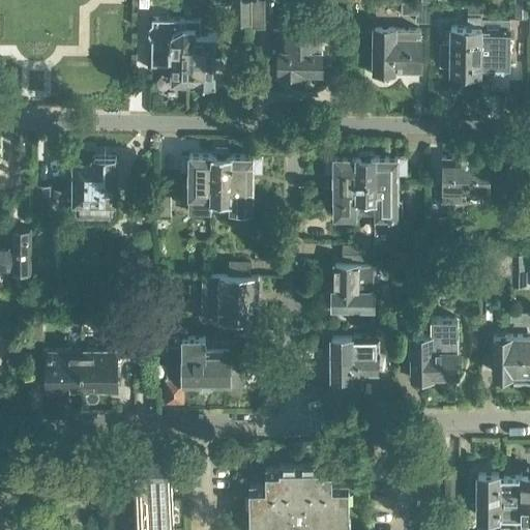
[(232,0),(233,26),(251,26),(249,3),(249,0),(232,0)]
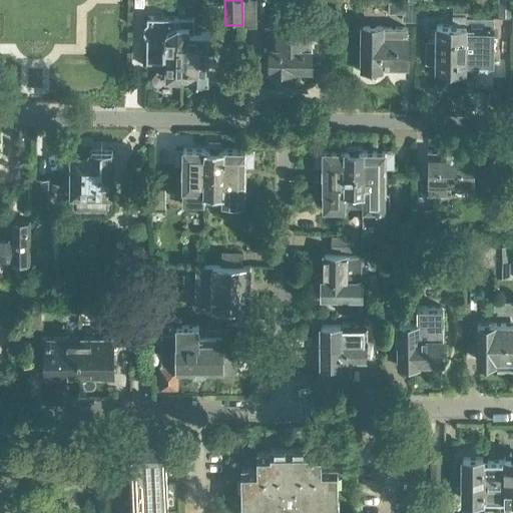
[(241,0),(241,3),(242,25),(242,28),(258,27),(255,0),(241,0)]
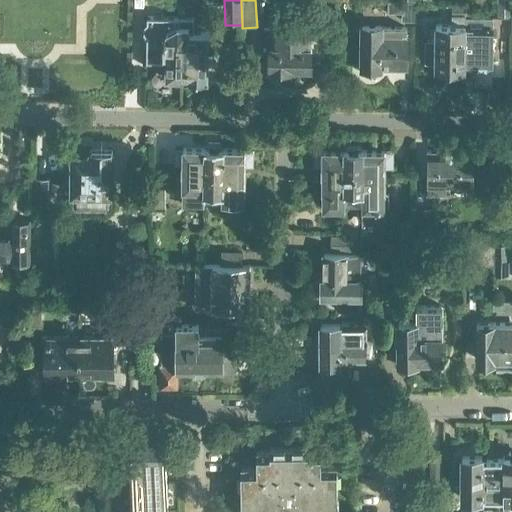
[(415,0),(387,0),(387,10),(401,10),(401,20),(416,20),(415,0)]
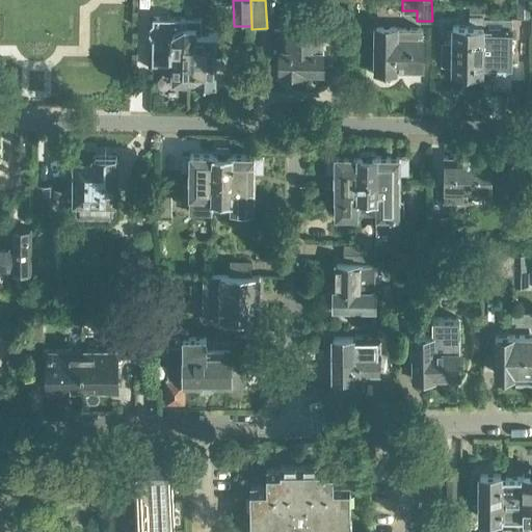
[(515,15),(531,15),(531,9),(531,3),(531,0),(515,0),(516,9),(515,15)]
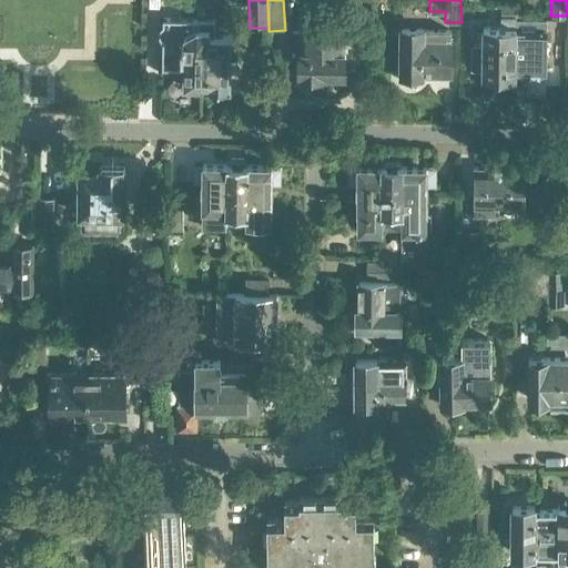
[(201,69),(201,84),(206,84),(206,87),(230,88),(230,85),(235,85),(239,82),(240,66),(236,63),(230,63),(230,36),(215,36),(215,19),(204,19),(204,10),(204,2),(198,1),(198,19),(198,61),(200,61),(200,68),(201,69)]
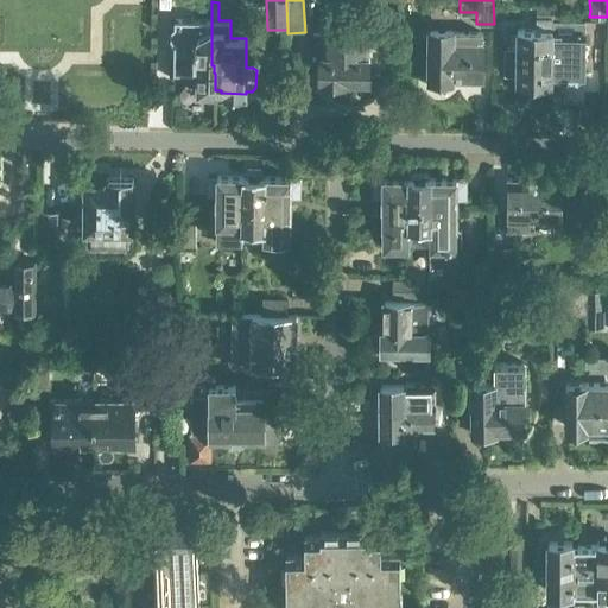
[(536,18),(536,29),(517,29),(517,58),(507,58),(507,76),(517,76),(517,80),(552,81),(552,78),(553,21),(553,19),(536,18)]
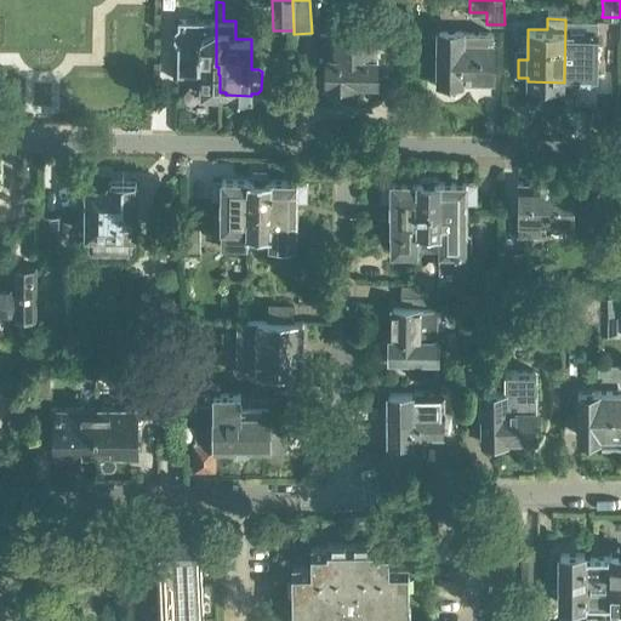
[(216,21),(193,21),(178,21),(178,27),(175,30),(175,40),(178,44),(178,74),(201,74),(200,92),(220,92),(220,75),(218,74),(218,67),(216,67),(216,21)]
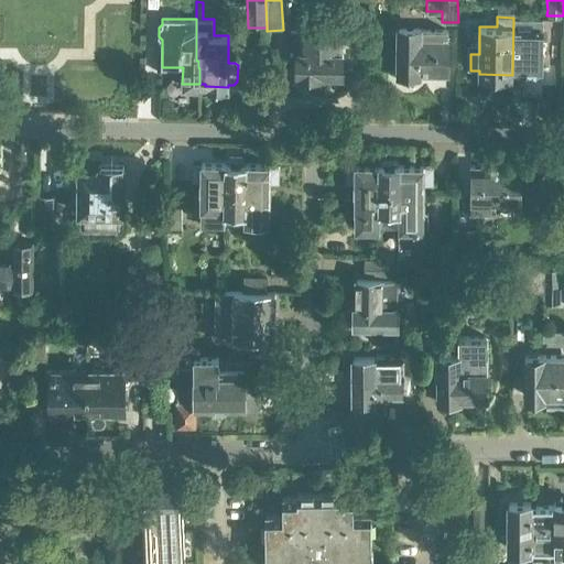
[(513,20),(512,73),(542,73),(542,19),(513,20)]
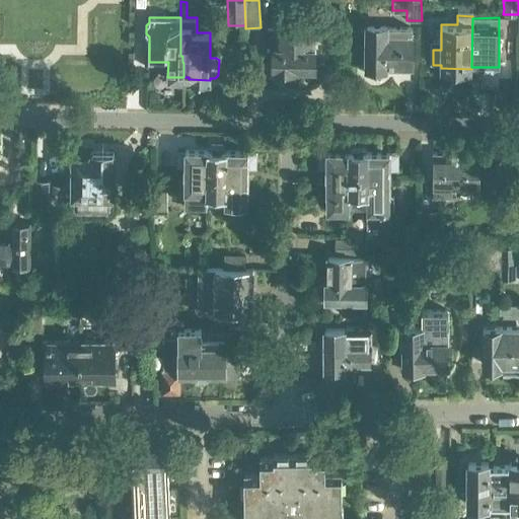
[(275,28),(267,28),(267,43),(275,43),(275,44),(275,47),(274,47),(273,68),(277,68),(277,76),(294,76),(294,68),(317,68),(317,20),(314,20),(275,19),(275,28)]
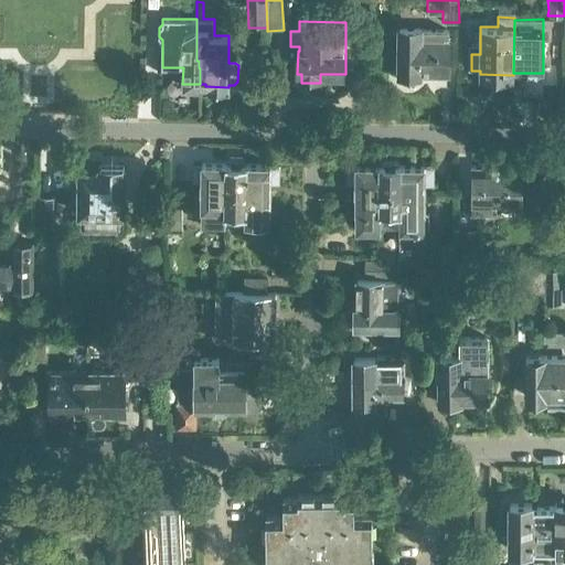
[(423,29),(398,29),(398,75),(400,75),(398,80),(401,81),(404,82),(409,83),(413,83),(416,81),(419,80),(419,75),(420,75),(420,72),(448,72),(448,29),(423,29)]
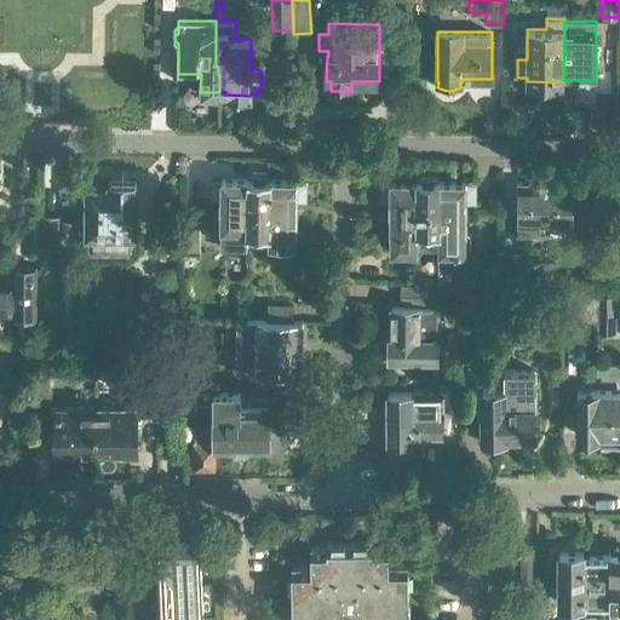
[(240,253),(240,252),(242,253),(242,247),(248,247),(248,208),(262,208),(262,202),(271,202),(271,181),(271,179),(269,179),(269,174),(265,171),(253,171),(251,173),(251,179),(248,179),(223,179),(222,183),(213,183),(213,199),(224,199),(223,246),(228,246),(228,252),(230,252),(230,253),(240,253)]
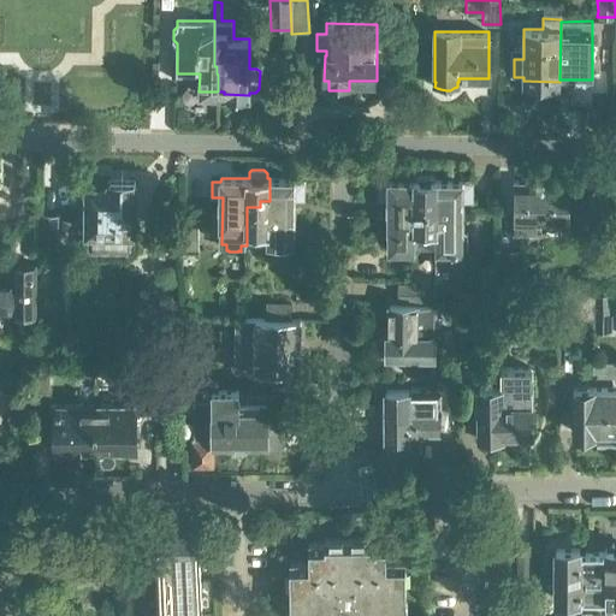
[(474,181),(461,181),(437,181),(437,179),(434,179),(434,175),(431,172),(419,172),(416,175),(415,179),(414,179),(415,202),(425,202),(425,208),(436,208),(436,244),(437,282),(455,282),(455,268),(461,268),(462,247),(467,243),(467,230),(465,227),(465,201),(474,201),(474,181)]
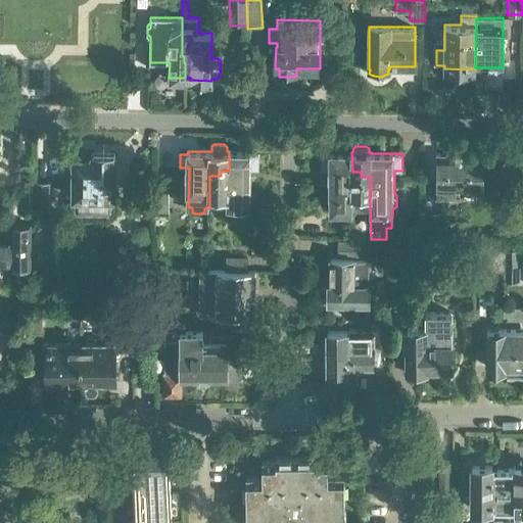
[(75,157),(74,196),(75,196),(75,211),(79,215),(109,215),(112,211),(113,196),(114,154),(93,153),(89,150),(79,149),(76,153),(76,157),(75,157)]
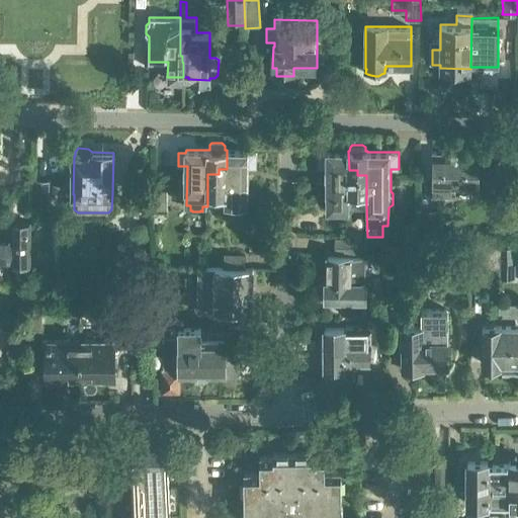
[(248,151),(227,151),(227,169),(219,169),(219,174),(207,174),(207,206),(247,207),(247,192),(247,176),(248,176),(248,167),(255,167),(255,154),(248,154),(248,151)]
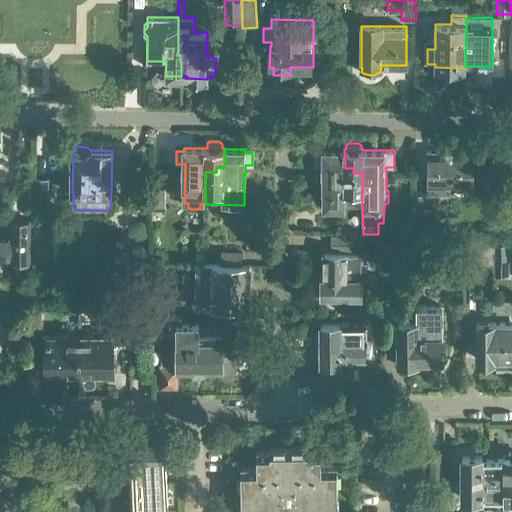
[(345,168),(344,149),(343,150),(343,151),(322,151),(322,153),(315,153),(315,166),(322,166),(323,210),(345,209),(346,204),(362,203),(362,173),(353,173),(353,168),(345,168)]
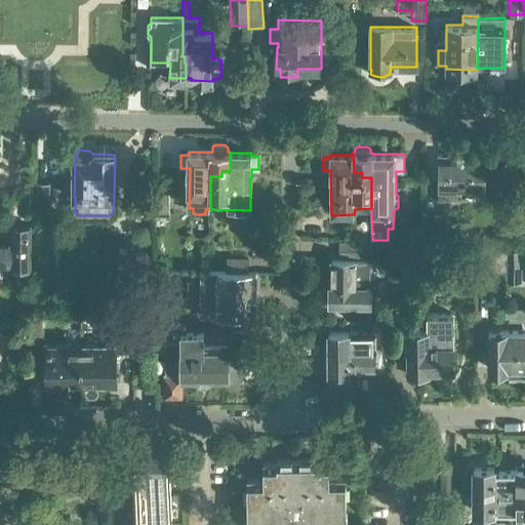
[(438,155),(437,201),(442,202),(451,202),(457,202),(457,192),(484,193),(485,172),(496,173),(496,159),(485,159),(486,156),(466,156),(466,155),(457,154),(457,155),(438,155)]
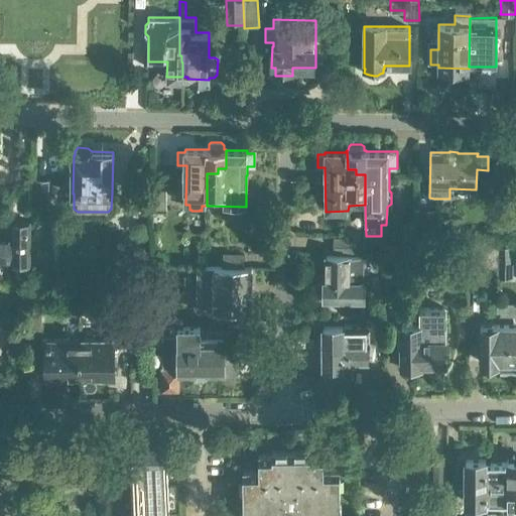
[(49,181),(35,181),(36,210),(49,210),(49,181)]
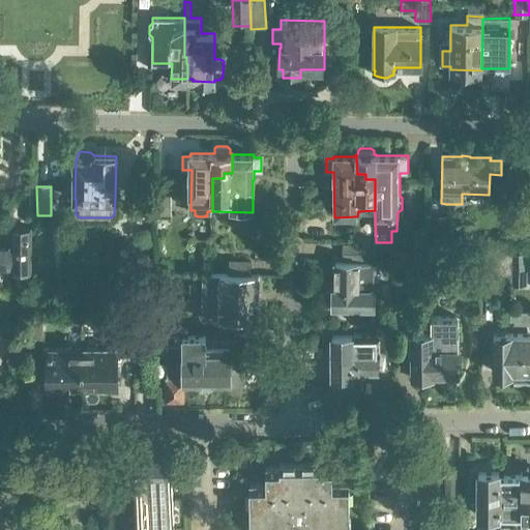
[(159,215),(172,215),(172,200),(159,200),(159,215)]
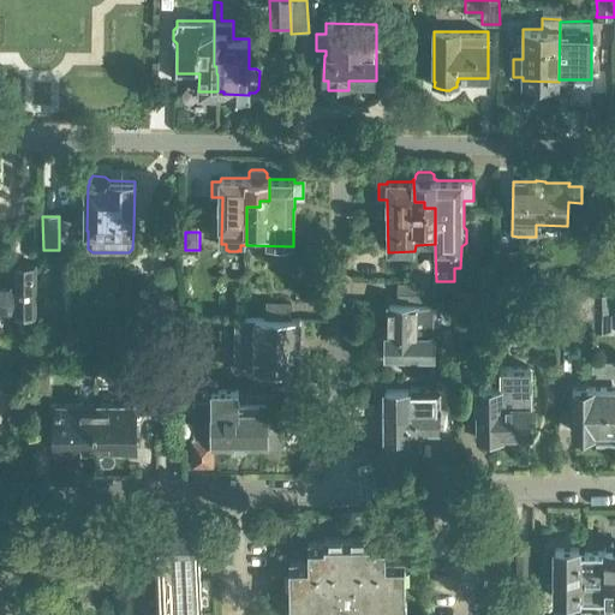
[(16,268),(16,298),(1,298),(1,316),(10,315),(9,314),(28,314),(28,322),(37,322),(37,268),(16,268)]
